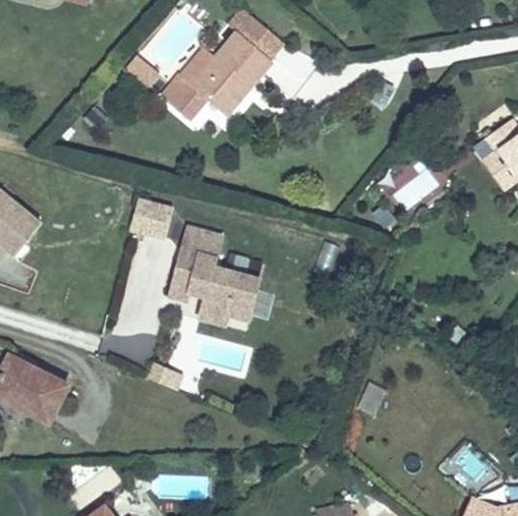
[(245,87),(250,91),(272,65),(235,35),(191,89),(181,81),(162,104),(187,125),(206,103),(213,96),(228,108),(245,87)]
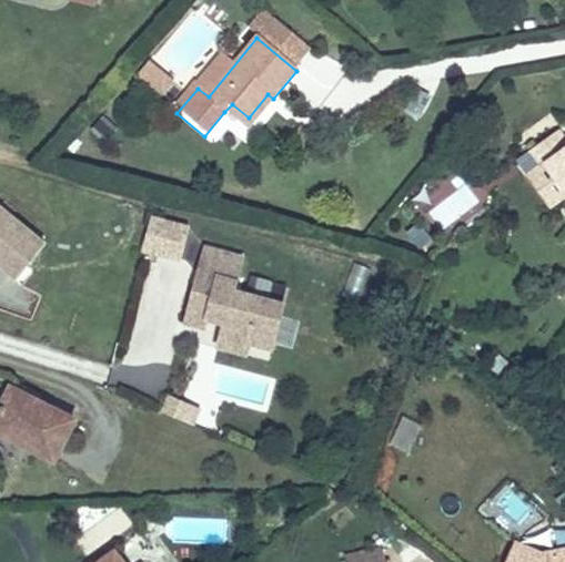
[(133,80),(143,89),(154,75),(143,67),(133,80)]
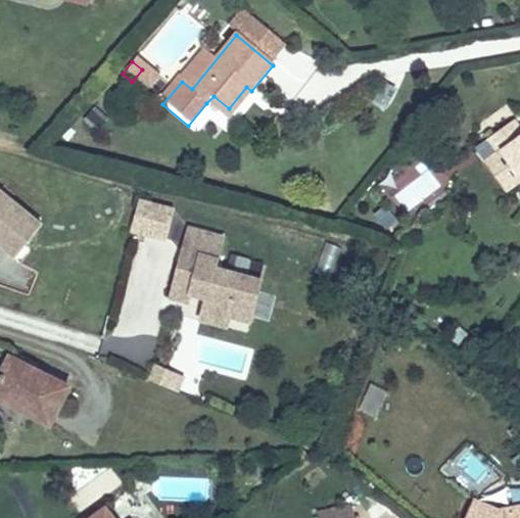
[(142,69),(132,82),(146,94),(157,81),(142,69)]
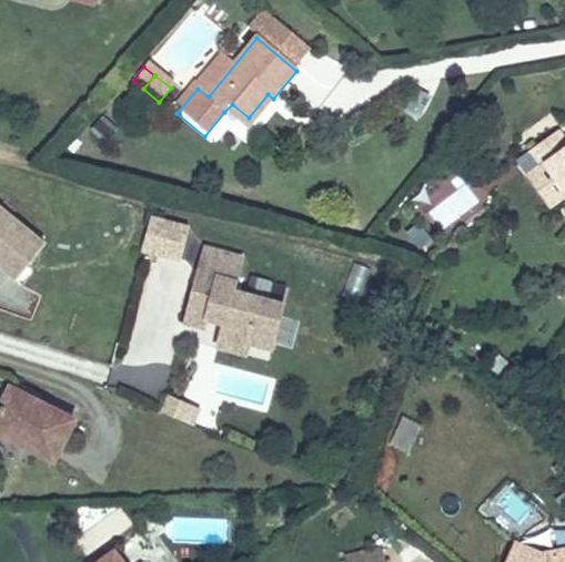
[(246,130),(273,99),(268,94),(249,118),(232,104),(224,112),(246,130)]
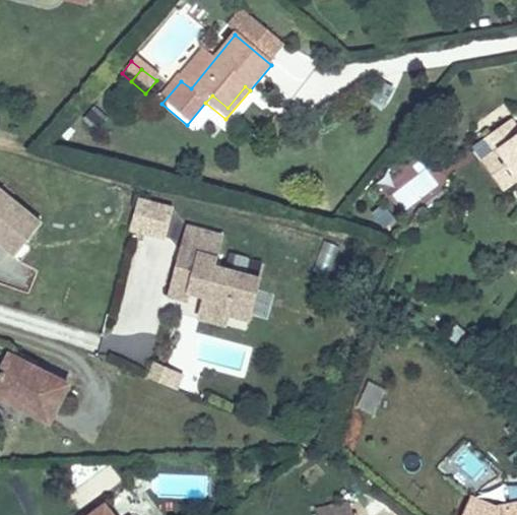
[(516,126),(491,142),(501,156),(506,152),(516,169),(516,126)]
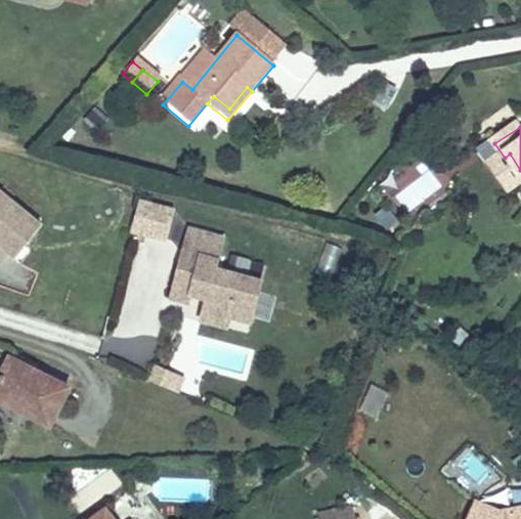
[(0,188),(0,243),(12,254),(39,221),(0,188)]
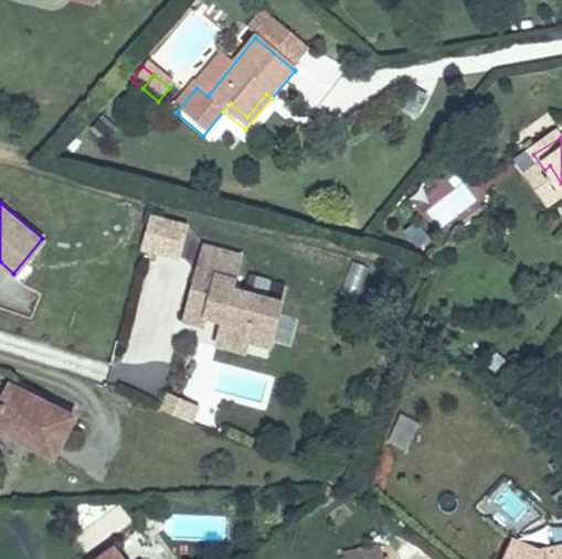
[(172,218),(149,212),(140,244),(163,250),(172,218)]
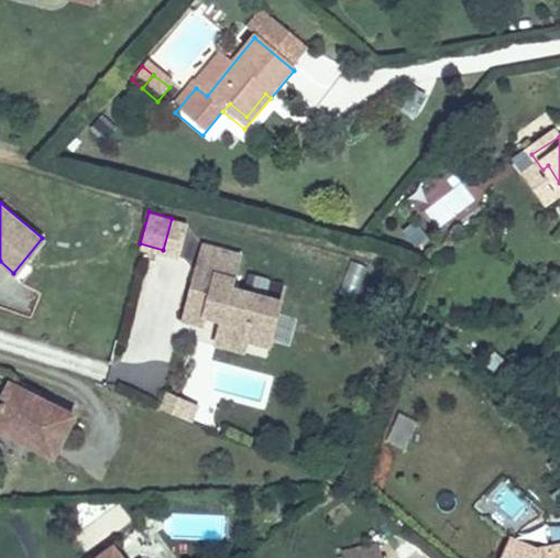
[(177,253),(186,222),(172,218),(163,250),(177,253)]
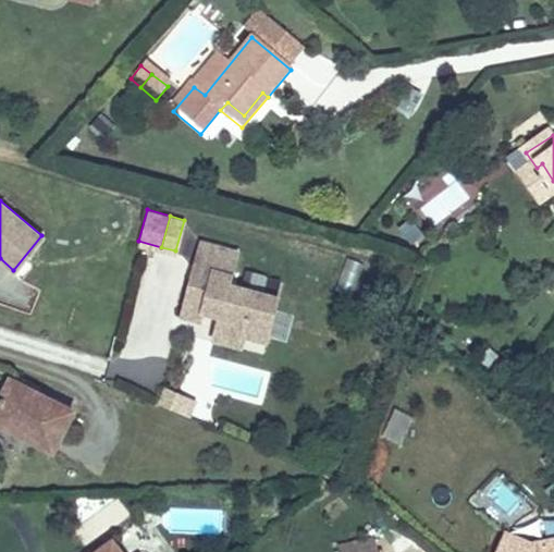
[(399,230),(417,242),(427,229),(410,216),(399,230)]
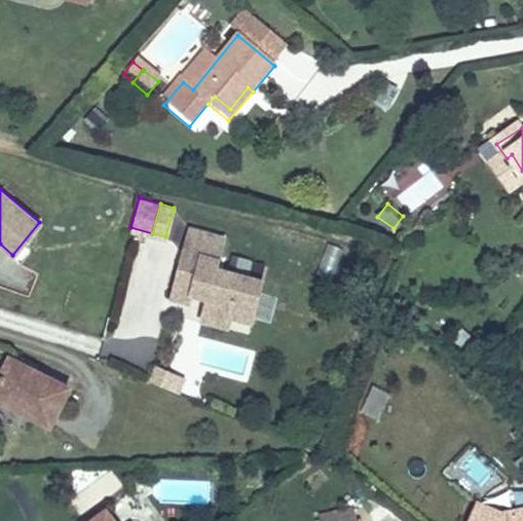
[(250,321),(262,274),(221,263),(228,236),(188,226),(182,249),(199,254),(196,264),(179,260),(170,295),(188,300),(190,292),(206,296),(202,307),(229,314),(250,321)]
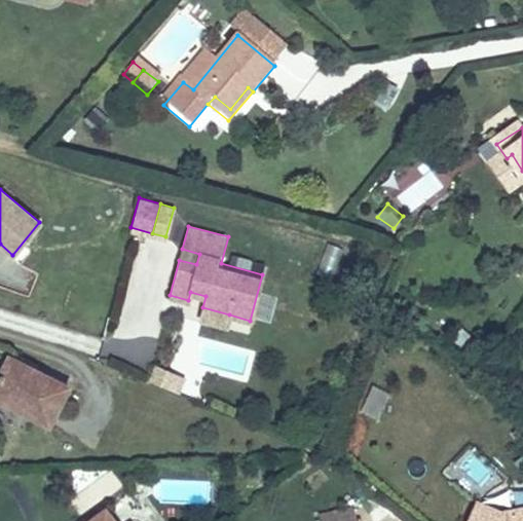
[(329,240),(325,271),(339,273),(344,243),(329,240)]
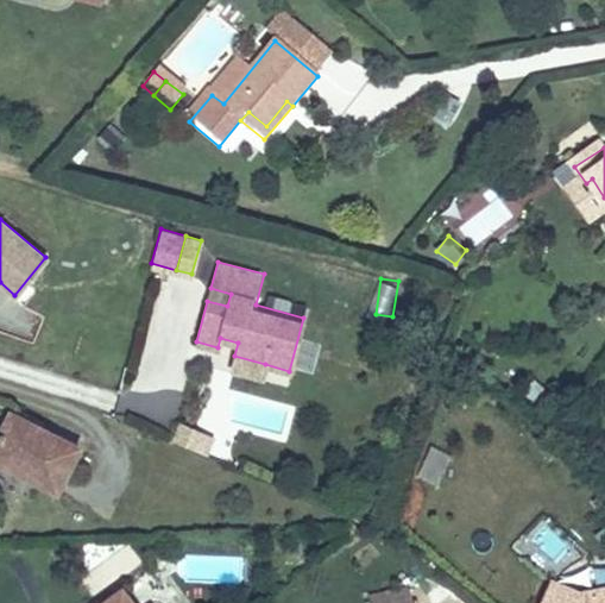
[(227,306),(231,294),(210,288),(207,301),(227,306)]
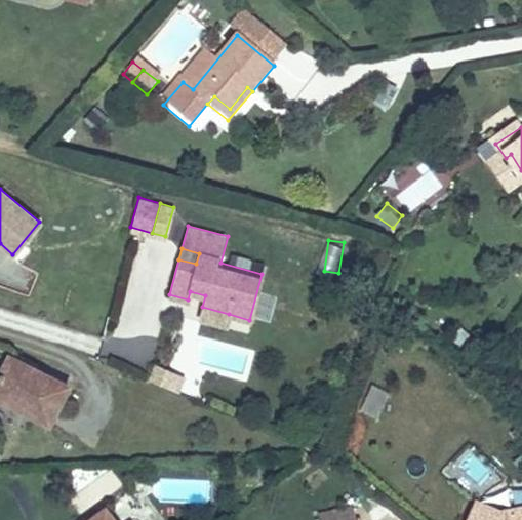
[(227,325),(229,314),(202,307),(199,318),(227,325)]
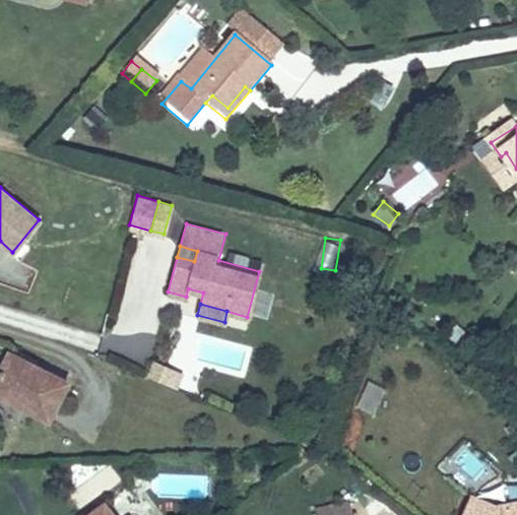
[(157,378),(165,363),(152,358),(145,373),(157,378)]
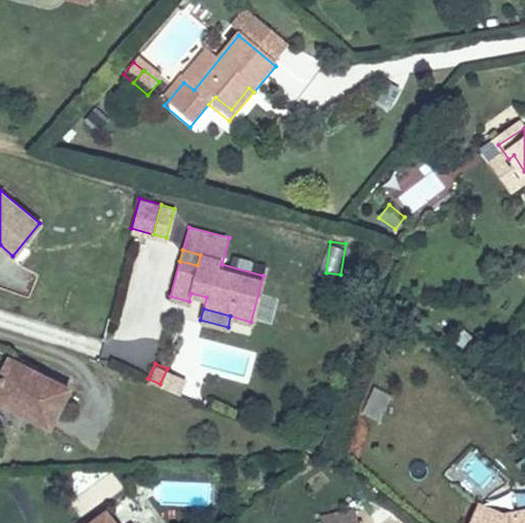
[(74,397),(11,364),(0,385),(0,409),(52,435),(74,397)]
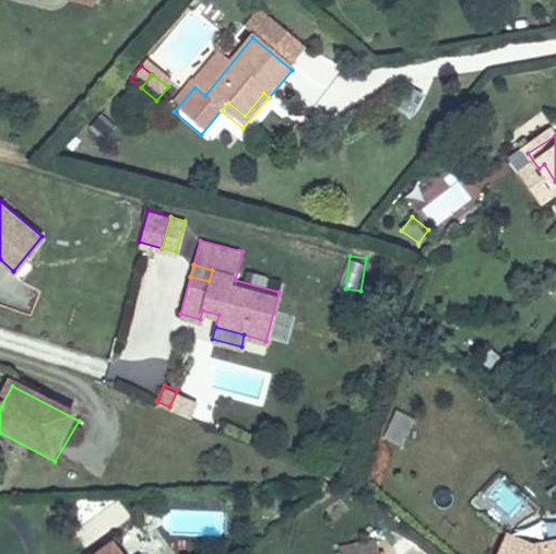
[(187,414),(194,398),(177,390),(169,407),(187,414)]
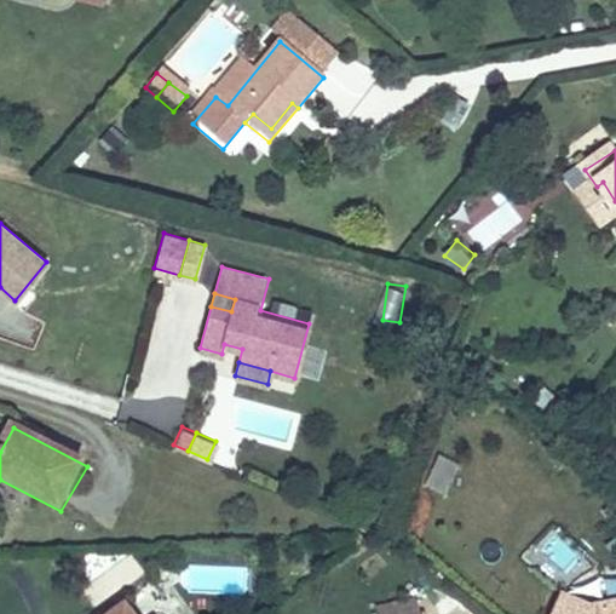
[(450,489),(461,462),(444,454),(433,483),(450,489)]
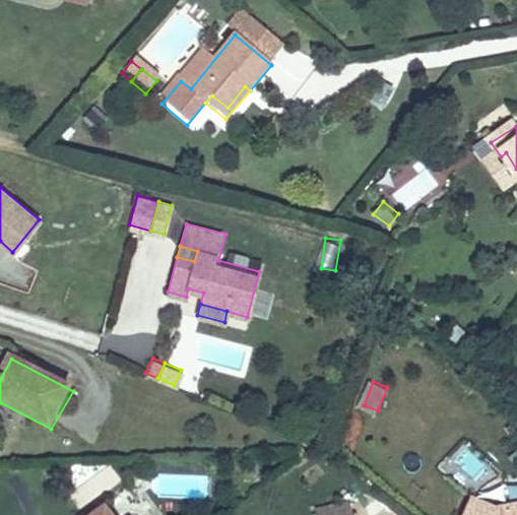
[(516,501),(502,504),(479,493),(469,514),(516,514),(516,501)]
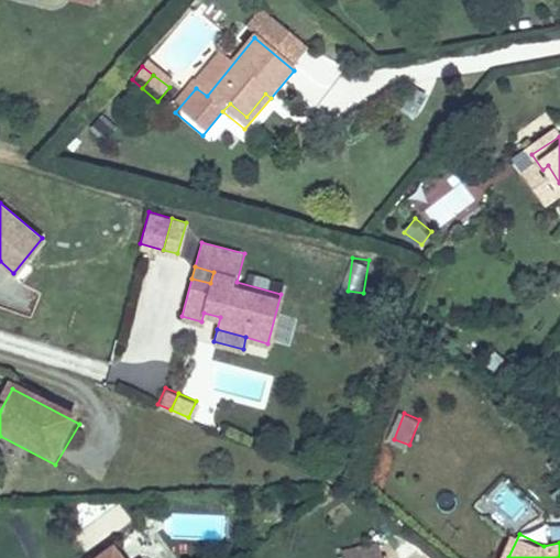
[(138,557),(128,544),(108,557),(138,557)]
